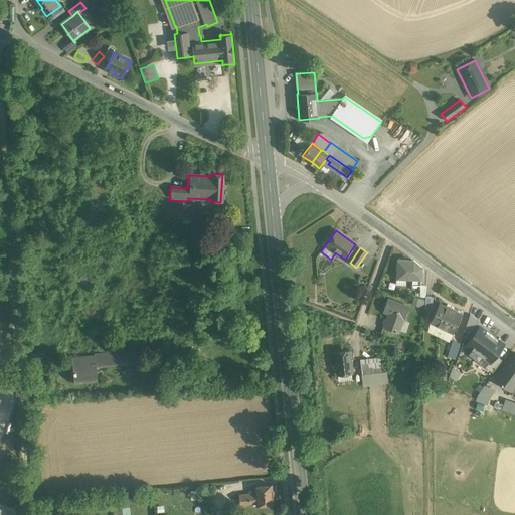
[(367,252),(361,261),(367,266),(372,256),(367,252)]
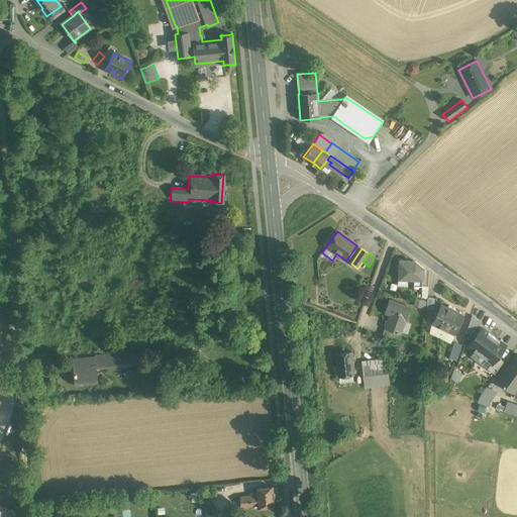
[(413,261),(398,262),(399,279),(412,279),(413,287),(421,287),(423,287),(423,286),(422,268),(413,261)]
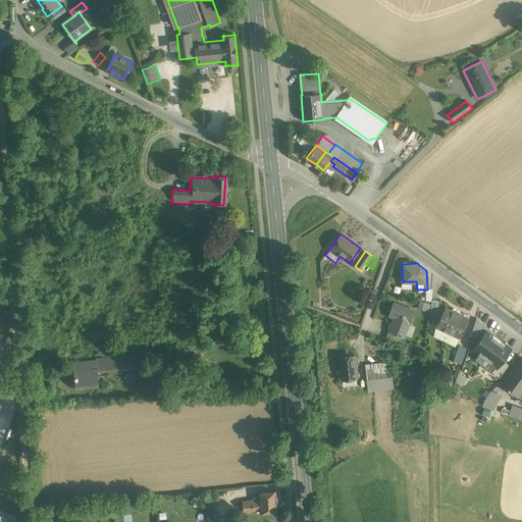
[(432,289),(427,289),(427,290),(425,290),(425,297),(421,297),(421,300),(431,303),(431,301),(432,289)]
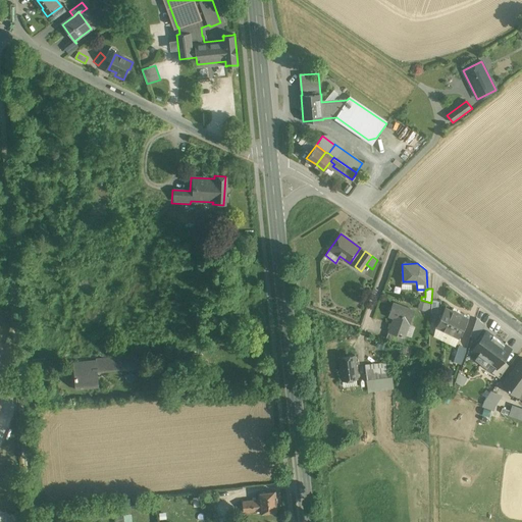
[(412,311),(392,304),(387,316),(392,318),(387,331),(404,337),(408,323),(412,311)]
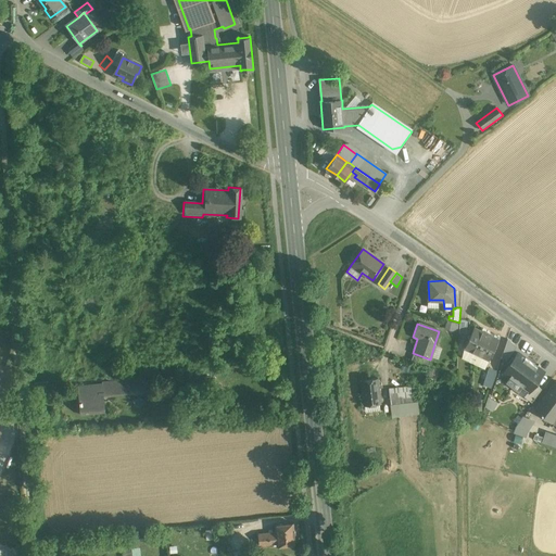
[(485,333),(474,328),(464,349),(462,357),(472,362),(485,333)]
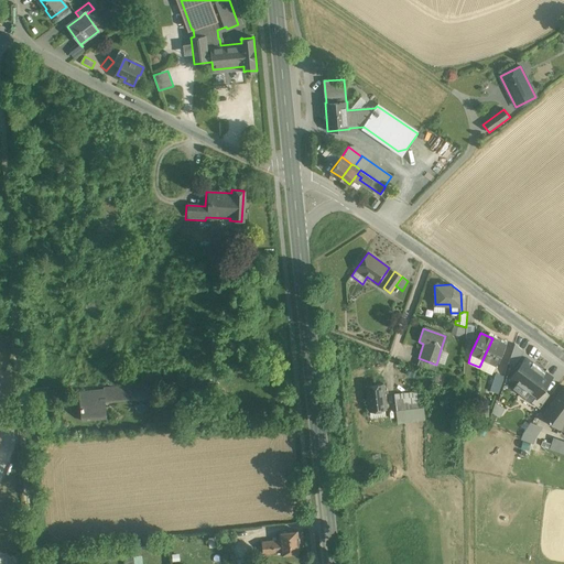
[(506,345),(492,338),(479,367),(491,373),(506,345)]
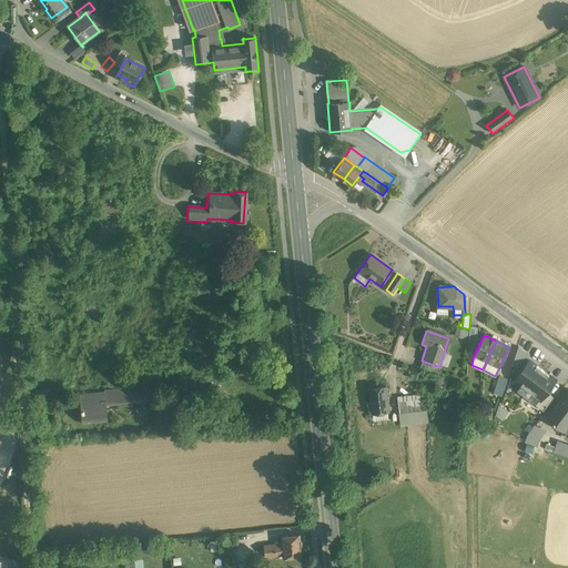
[(439,367),(422,361),(421,367),(437,373),(439,367)]
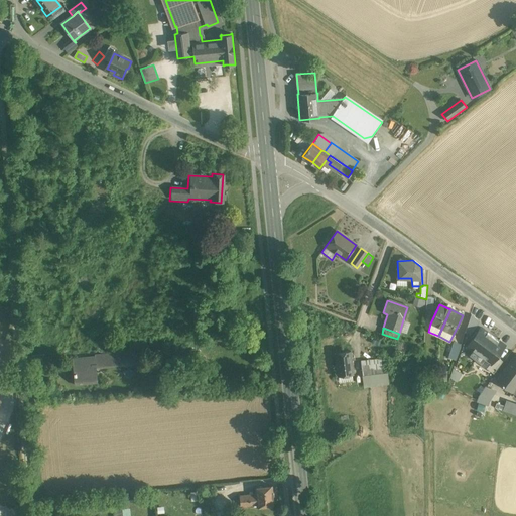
[(493,337),(481,329),(469,347),(480,355),(493,337)]
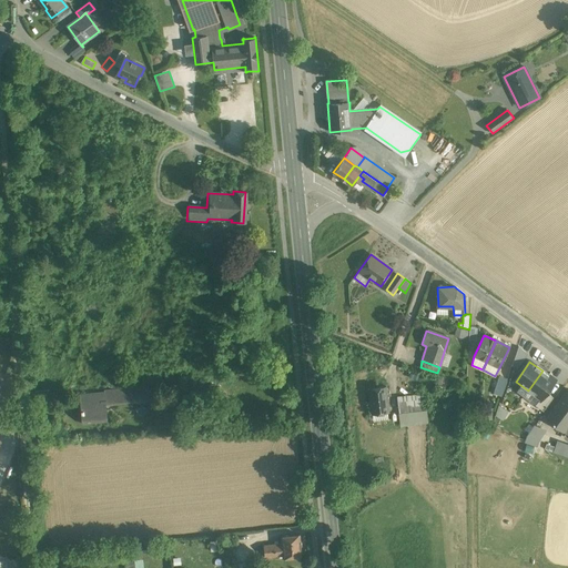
[(556,379),(543,371),(528,391),(541,399),(556,379)]
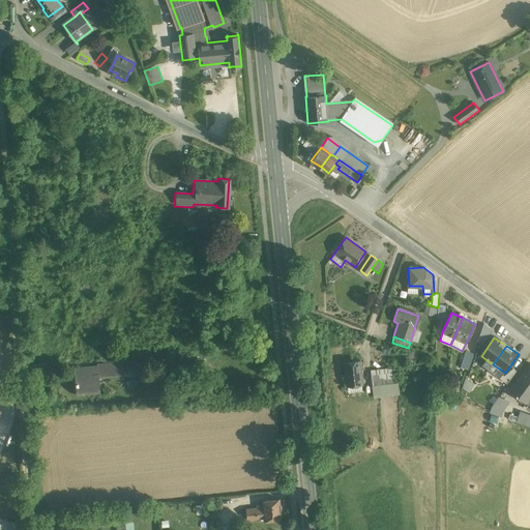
[(473,354),(466,351),(461,367),(468,370),(473,354)]
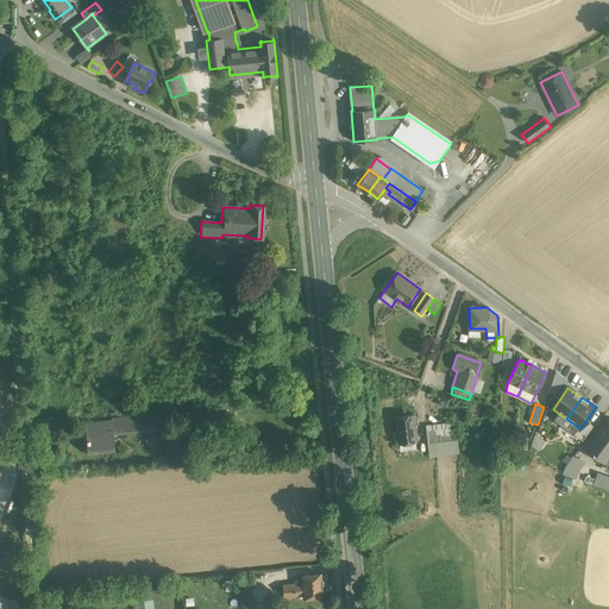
[(121,421),(86,425),(88,447),(104,446),(105,452),(117,451),(115,433),(161,428),(159,414),(121,418),(121,421)]
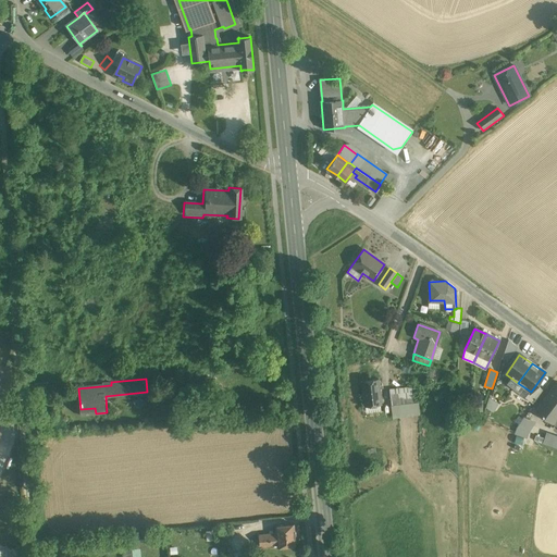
[(381,380),(364,382),(367,406),(383,405),(381,380)]
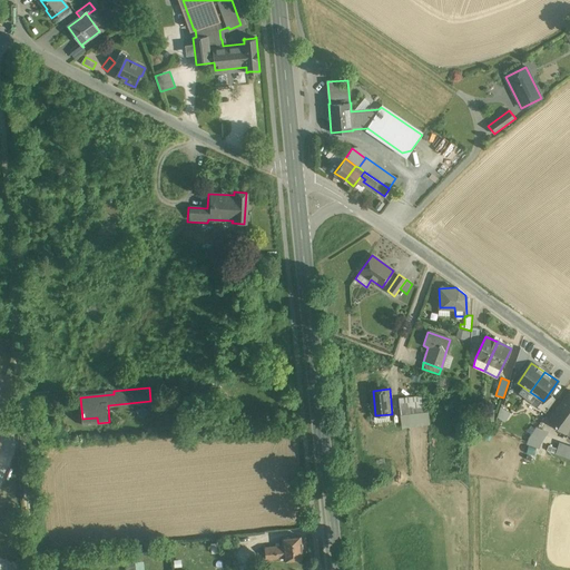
[(569,390),(548,421),(566,433),(564,433),(569,436),(569,390)]
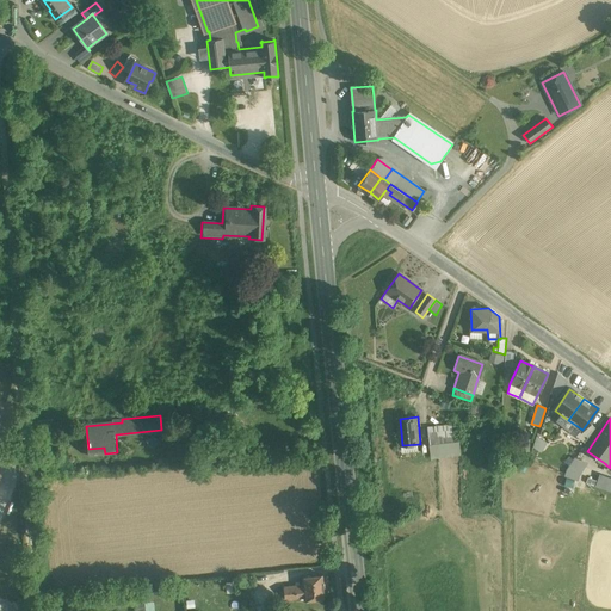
[(53,419),(37,421),(38,439),(55,438),(53,419)]
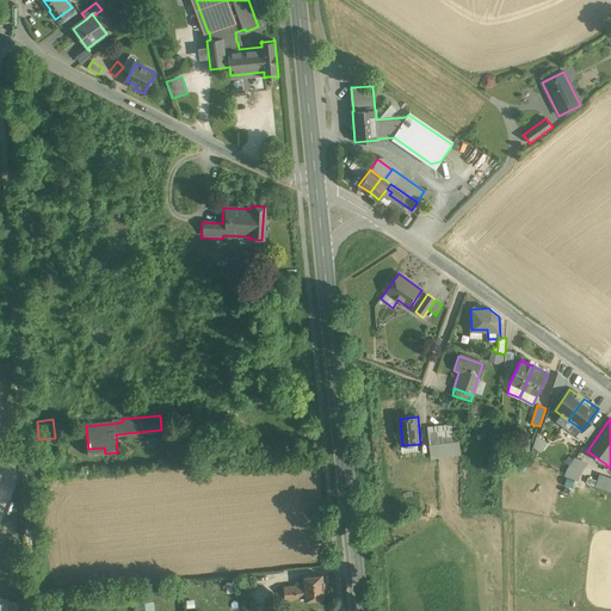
[(461,439),(455,440),(452,423),(429,426),(432,457),(462,454),(461,439)]
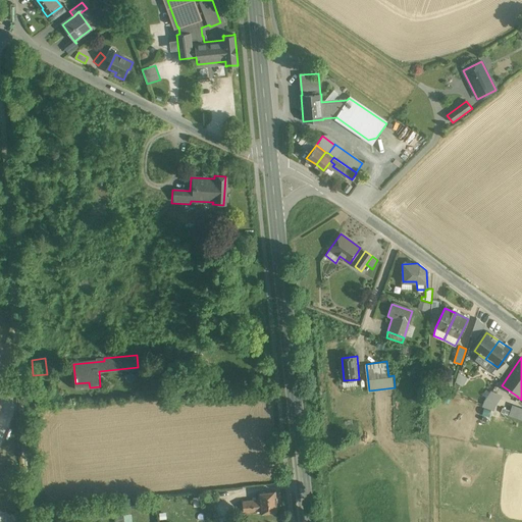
[(494,405),(484,401),(483,406),(493,410),(494,405)]
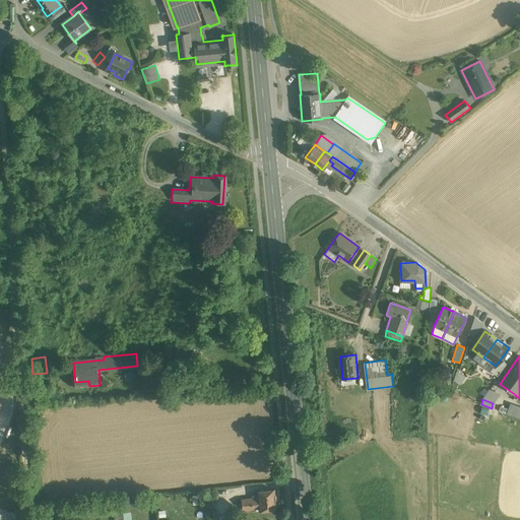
[(519,417),(519,404),(511,402),(507,414),(519,417)]
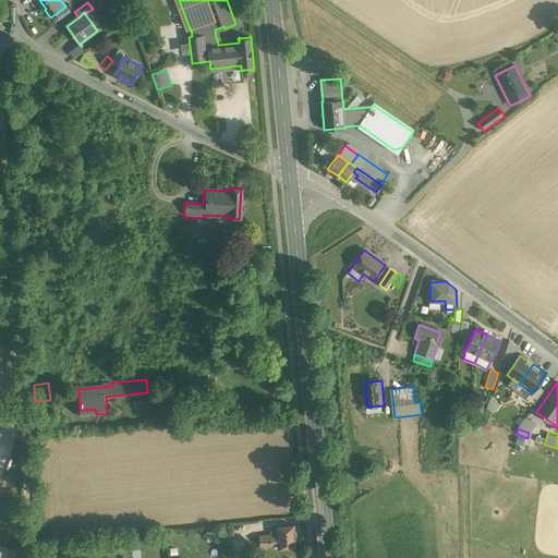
[(298,529),(279,530),(280,538),(263,540),(264,548),(280,547),(281,550),(299,548),(298,529)]
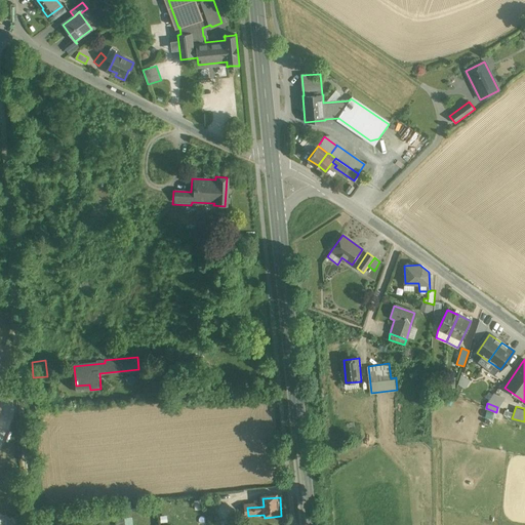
[(125,518),(126,524),(133,524),(132,516),(125,518)]
